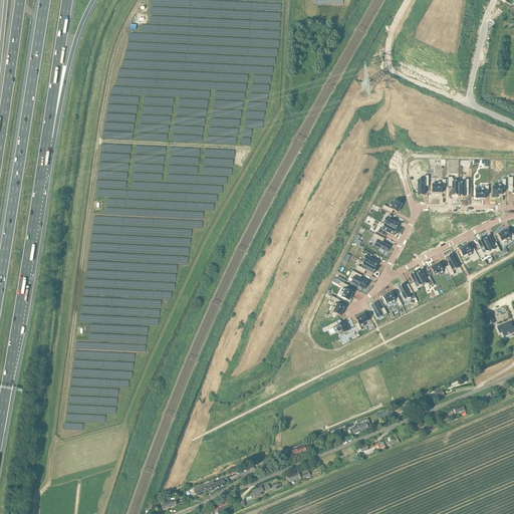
[(424,180),(418,180),(418,195),(424,195),(424,187),(429,187),(429,176),(424,176),(424,180)]
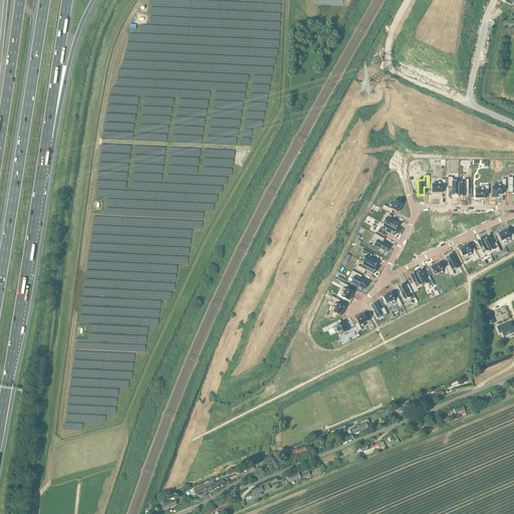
[(453,178),(448,177),(448,187),(452,187),(452,195),(458,196),(458,180),(453,179),(453,178)]
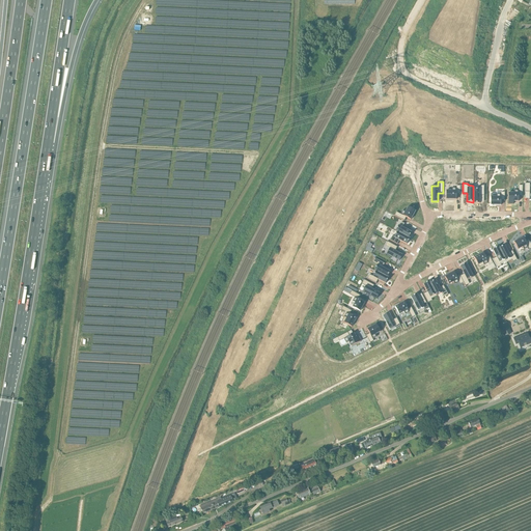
[(484,185),(479,185),(479,189),(474,189),(474,186),(473,186),(473,202),(473,203),(479,203),(479,202),(479,195),(484,195),(484,185)]
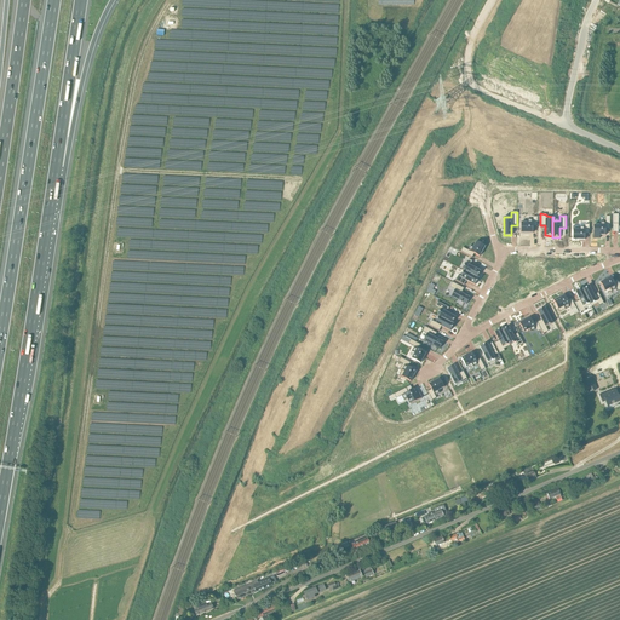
[(600,225),(593,225),(593,239),(600,239),(600,235),(606,235),(606,229),(610,229),(610,217),(606,216),(606,222),(600,222),(600,225)]
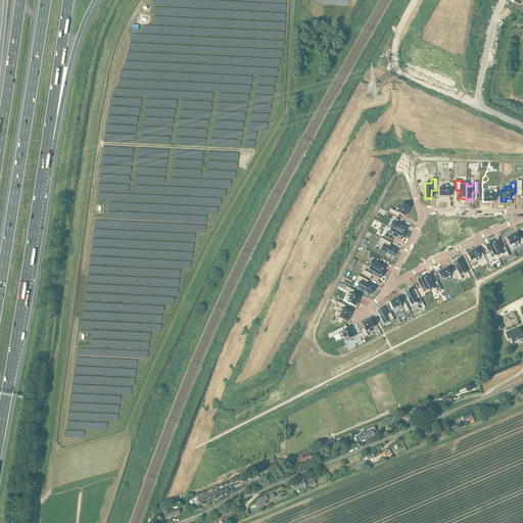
[(439,188),(439,192),(439,196),(449,196),(449,191),(454,191),(454,183),(449,183),(449,185),(444,185),(444,188),(439,188)]
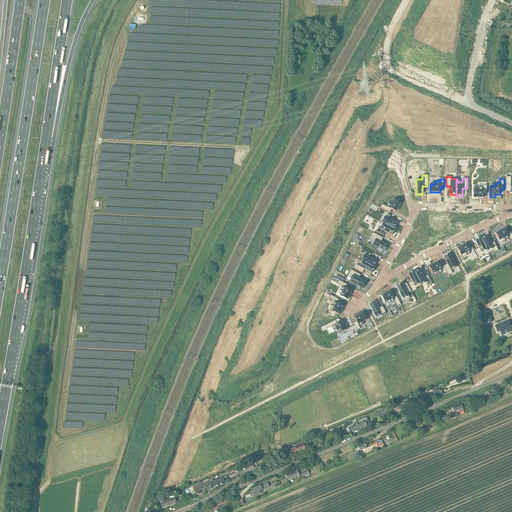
[(478,190),(473,189),(473,198),(483,198),(483,193),(487,193),(487,185),(483,185),(483,187),(478,187),(478,190)]
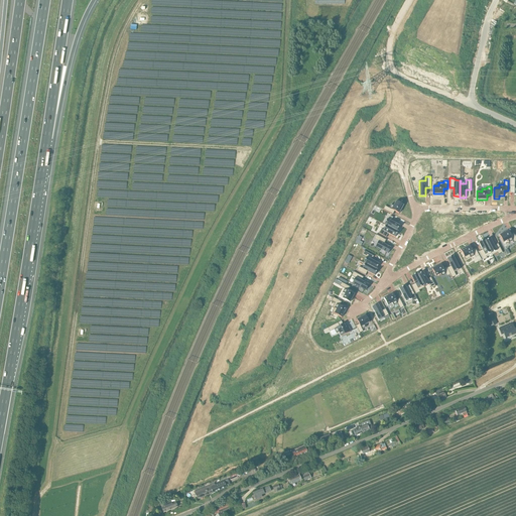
[(385,206),(383,210),(387,212),(393,215),(394,211),(399,214),(404,205),(396,201),(394,205),(392,204),(389,208),(385,206)]
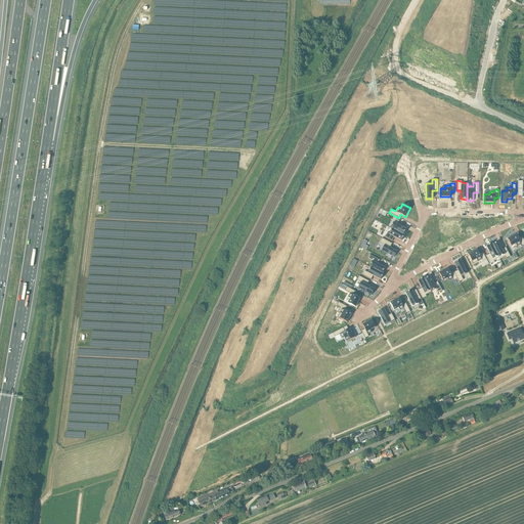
[(395,223),(393,222),(390,227),(403,234),(405,229),(397,224),(399,220),(397,219),(395,223)]
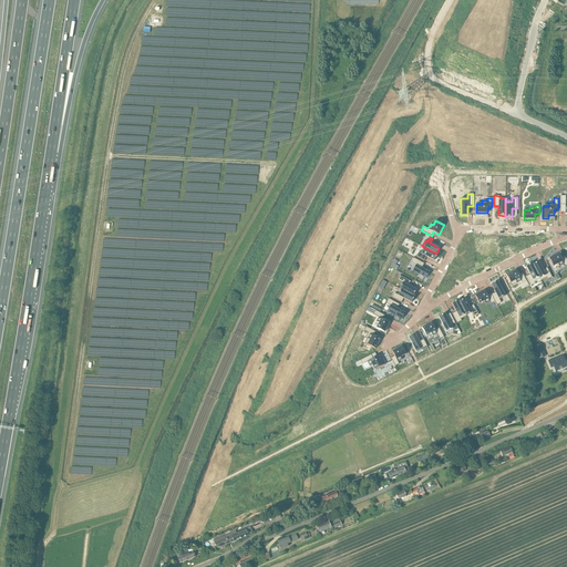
[(422,247),(424,248),(421,253),(419,251),(416,256),(424,260),(426,257),(434,260),(437,255),(436,254),(422,246),(422,247)]
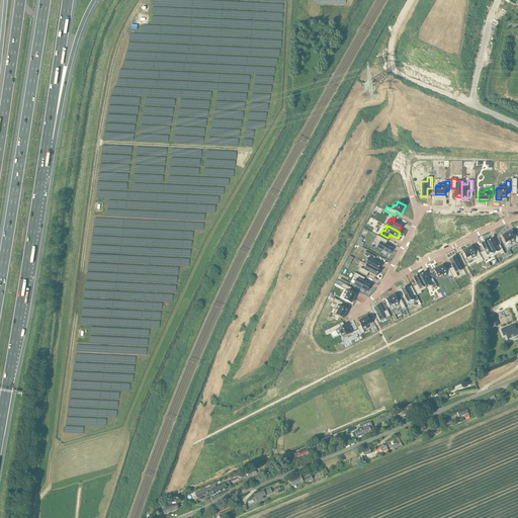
[(510,232),(502,236),(505,243),(510,241),(511,243),(515,241),(516,243),(517,242),(517,238),(516,234),(513,236),(510,232)]
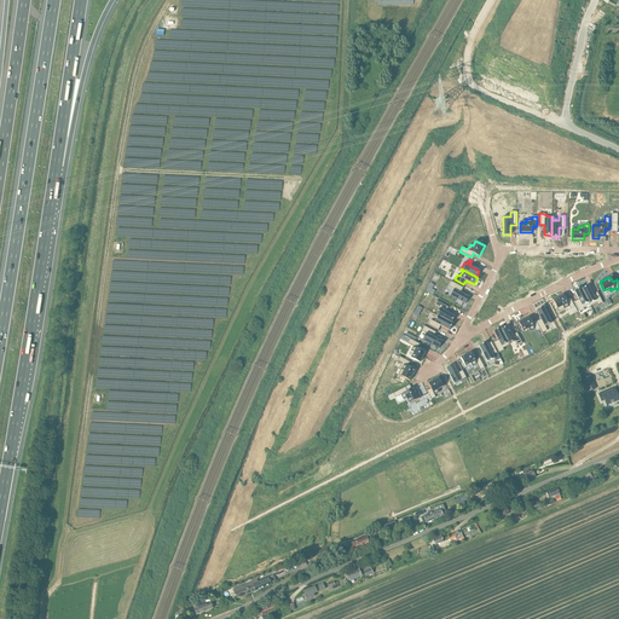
[(452,282),(449,287),(455,289),(451,296),(466,304),(469,298),(461,293),(463,288),(452,282)]
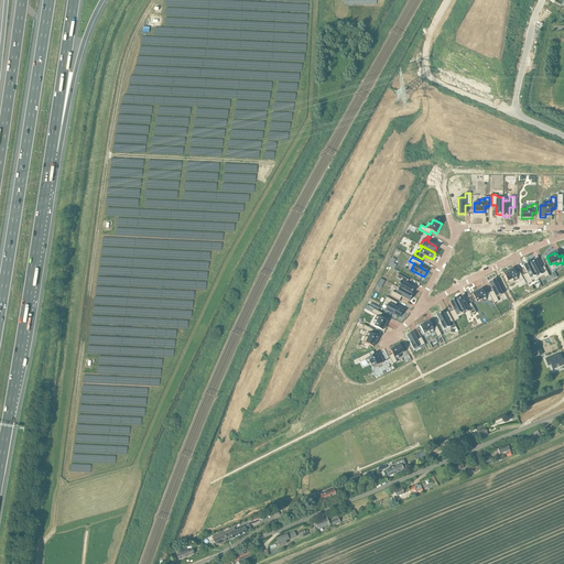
[(535,260),(530,263),(539,279),(543,277),(544,279),(550,275),(544,267),(540,269),(535,260)]
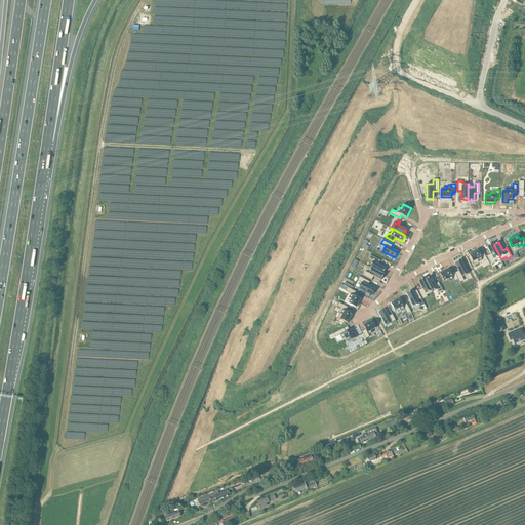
[(490,254),(487,256),(491,265),(495,263),(495,261),(499,258),(500,259),(501,259),(493,245),(492,243),(487,246),(490,254)]
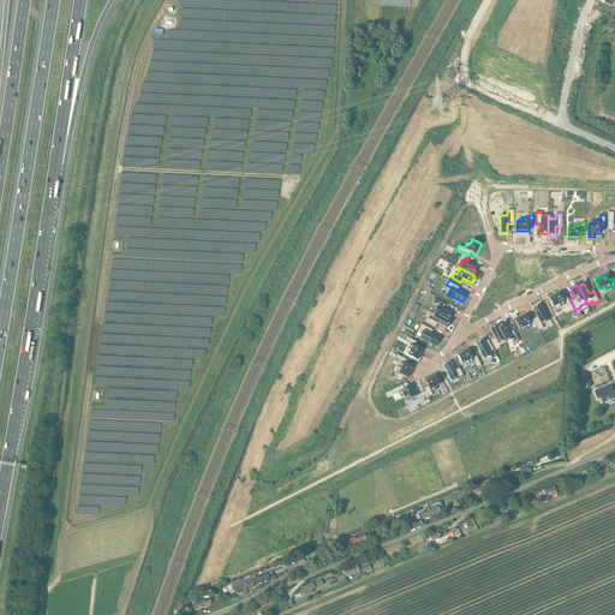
[(560,293),(549,298),(555,310),(566,304),(567,306),(571,304),(566,296),(562,298),(560,293)]
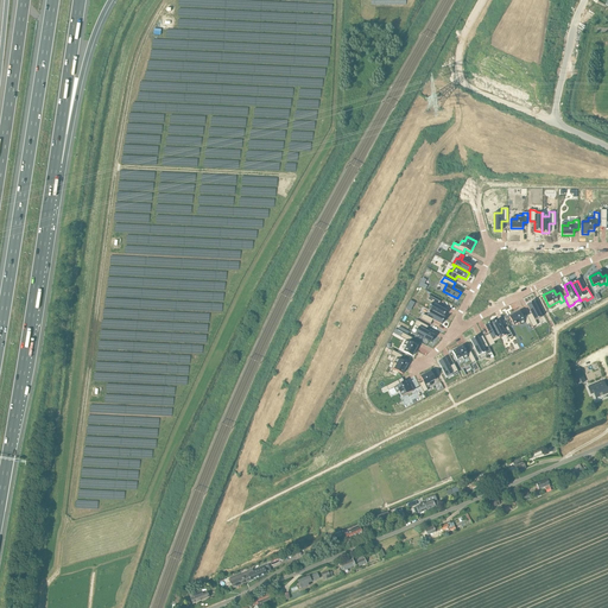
[(429,296),(426,301),(432,303),(429,309),(443,317),(447,311),(438,306),(441,302),(429,296)]
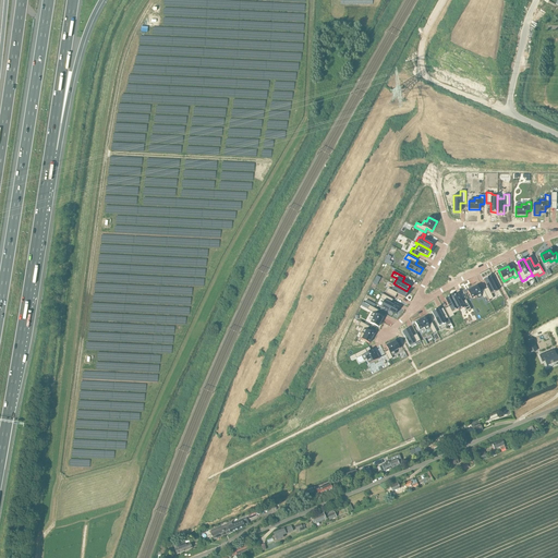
[(484,280),(487,288),(484,290),(489,300),(493,298),(492,294),(497,291),(489,277),(484,280)]
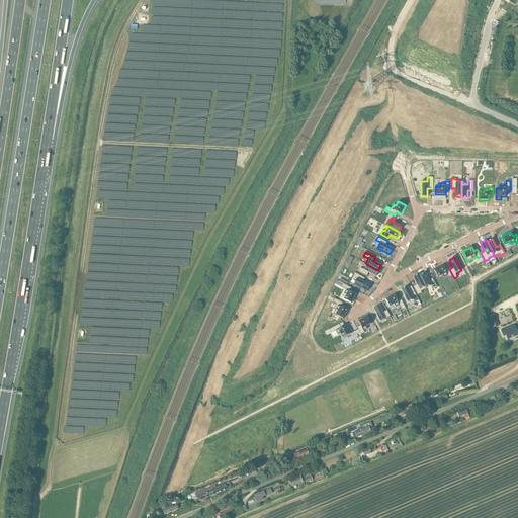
[(360,268),(358,272),(366,276),(368,272),(376,276),(379,271),(377,270),(365,263),(365,264),(366,264),(363,269),(362,268),(361,268),(360,268)]
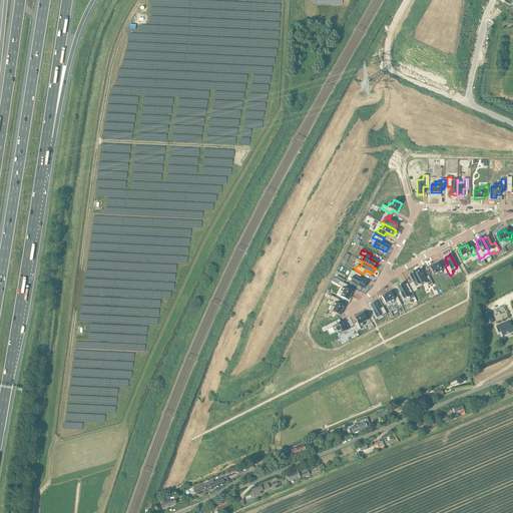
[(439,263),(430,268),(434,275),(438,273),(439,275),(444,273),(445,275),(448,273),(449,277),(450,276),(445,267),(444,266),(441,267),(439,263)]
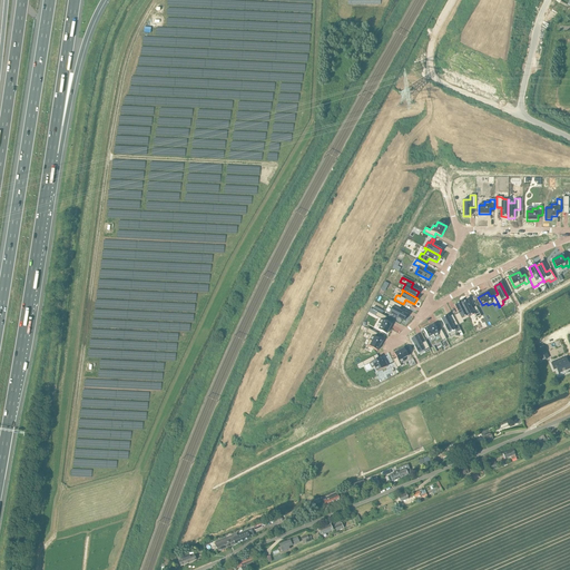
[(391,301),(389,305),(392,306),(390,313),(404,321),(408,315),(399,311),(402,306),(391,301)]
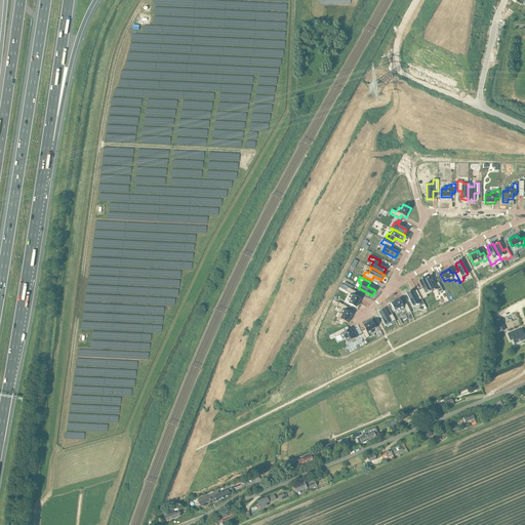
[(431,277),(426,279),(432,292),(437,289),(439,293),(443,291),(438,282),(435,284),(431,277)]
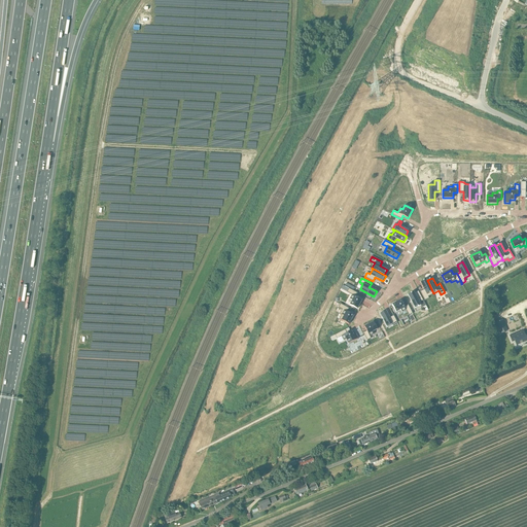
[(424,289),(420,291),(425,301),(429,299),(428,296),(433,293),(427,280),(426,279),(420,282),(424,289)]
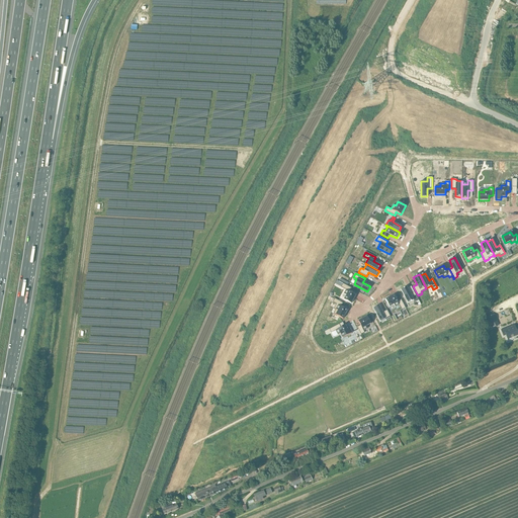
[(341,286),(341,287),(346,289),(344,293),(346,295),(344,299),(351,304),(356,294),(349,291),(351,287),(343,283),(341,286)]
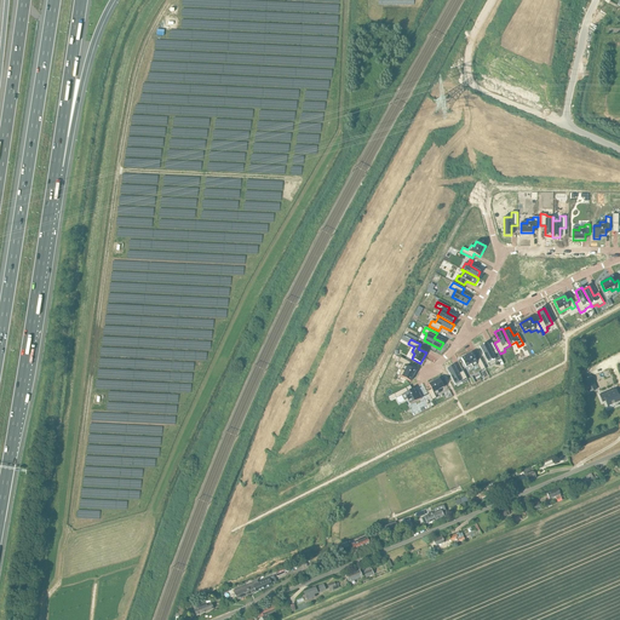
[(487,343),(480,346),(488,362),(494,360),(497,362),(501,360),(495,349),(491,352),(487,343)]
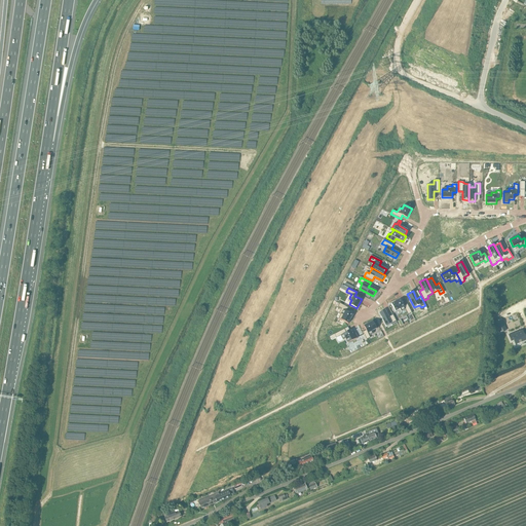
[(401,299),(391,304),(396,311),(400,309),(401,311),(405,309),(408,314),(412,312),(407,304),(404,306),(401,299)]
